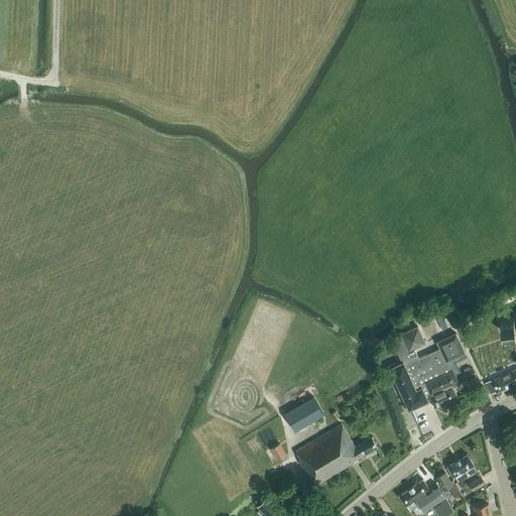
[(448,313),(445,307),(437,310),(439,317),(448,313)]
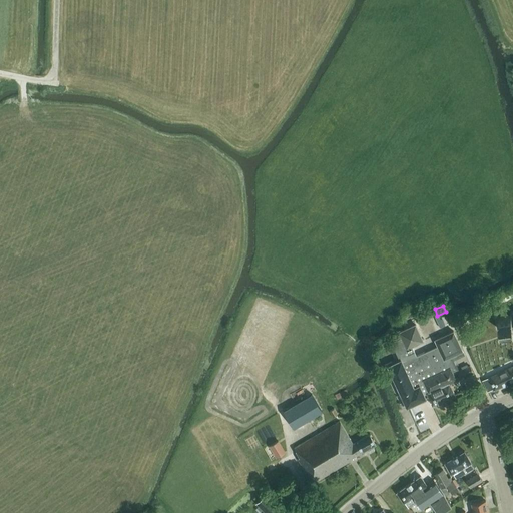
[(512,311),(511,310),(510,309),(500,310),(501,315),(497,315),(498,329),(512,327),(512,328),(512,327),(512,311)]
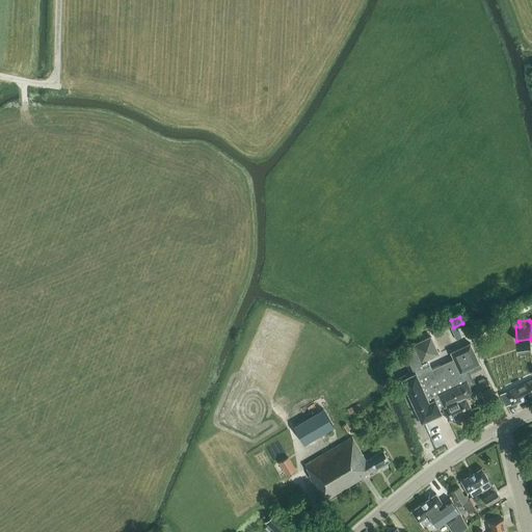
[(442,413),(440,408),(433,396),(432,395),(429,389),(433,388),(434,389),(440,387),(439,383),(448,379),(444,370),(442,365),(432,369),(427,358),(439,353),(431,336),(414,344),(417,349),(406,354),(415,373),(402,378),(422,422),(435,416),(442,414),(441,413),(442,413)]
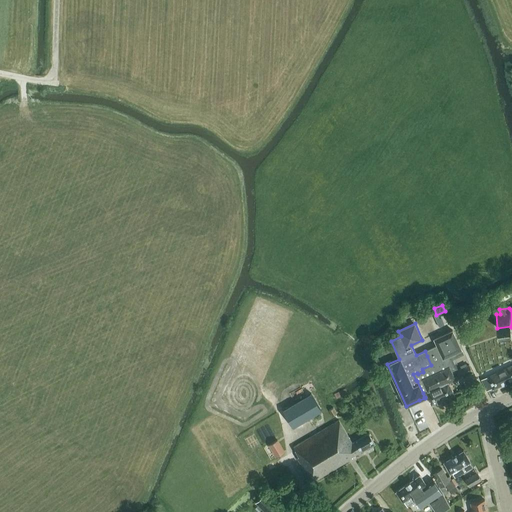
[(448,382),(455,378),(451,370),(457,368),(455,363),(454,363),(452,360),(464,355),(453,330),(434,339),(437,345),(425,351),(427,356),(431,365),(422,369),(423,372),(418,374),(417,373),(413,374),(416,380),(417,381),(423,393),(426,392),(448,381),(448,382)]
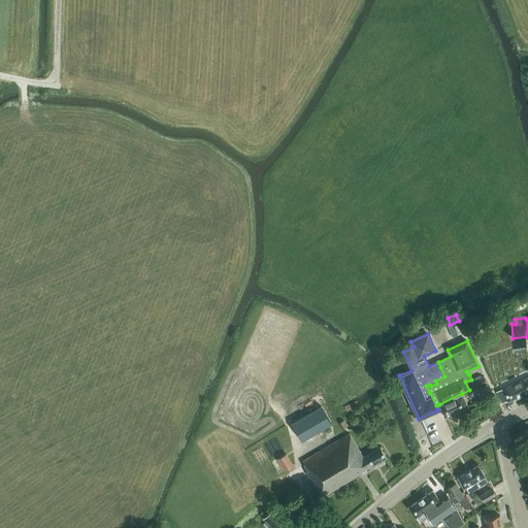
[(508,400),(527,391),(527,375),(502,389),(508,400)]
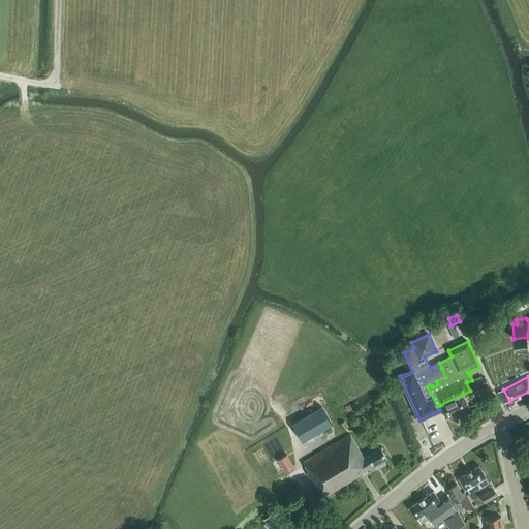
[(479,387),(488,383),(485,377),(472,382),(475,389),(479,387)]
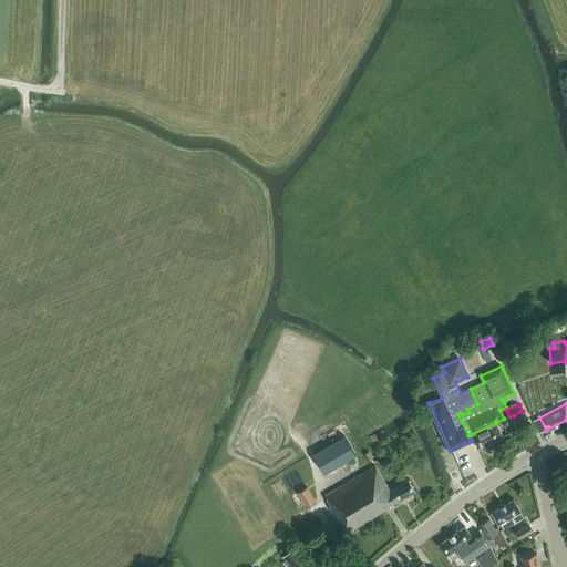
[(523,411),(514,415),(519,428),(528,423),(523,411)]
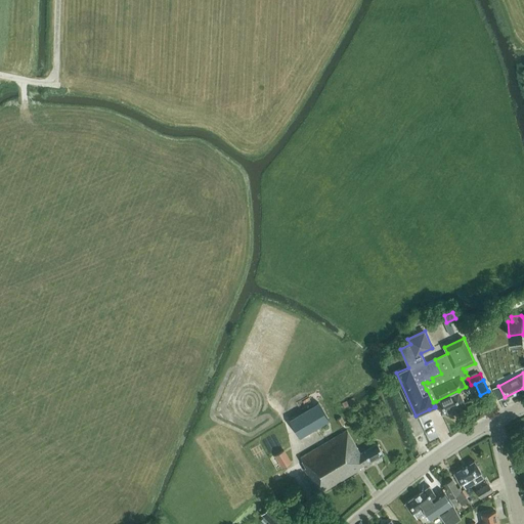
[(436,401),(442,413),(465,403),(459,391),(459,390),(436,401)]
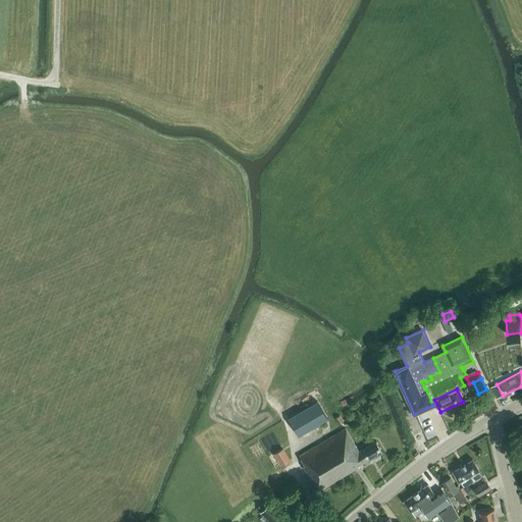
[(322,422),(327,418),(317,401),(290,417),(300,435),(303,433),(305,436),(324,425),(322,422)]
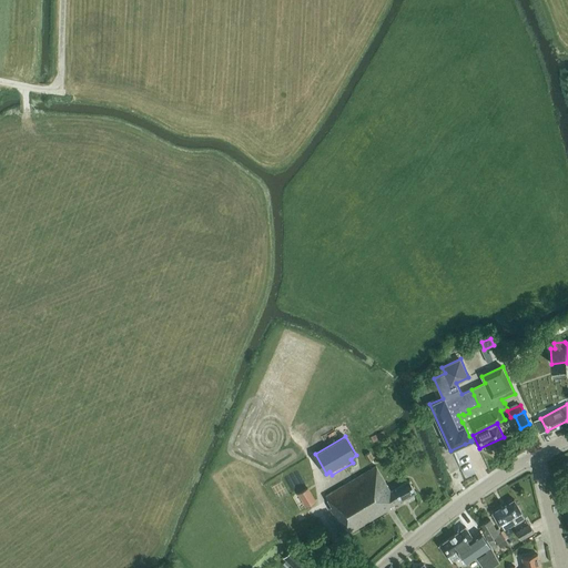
[(391,506),(416,490),(409,479),(391,490),(376,466),(325,496),(332,505),(330,507),(346,535),(391,507),(391,506)]
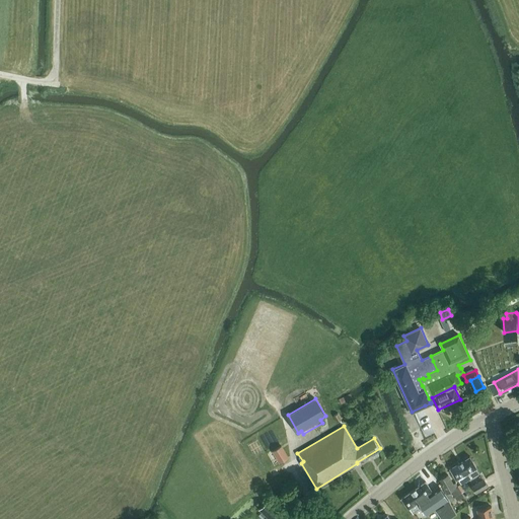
[(280,462),(288,457),(281,446),(274,450),(280,462)]
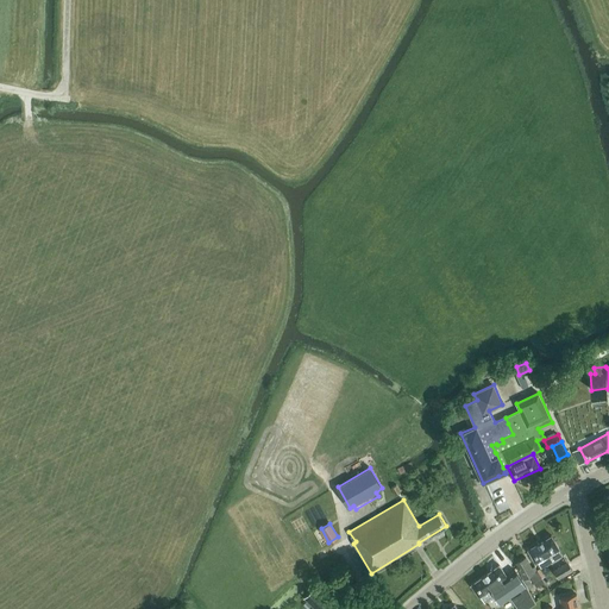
[(552,535),(540,542),(528,550),(537,563),(538,562),(541,566),(563,554),(559,548),(552,535)]
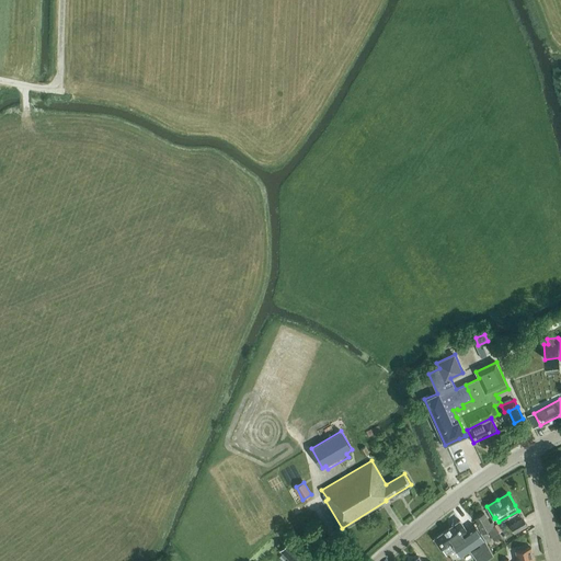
[(483,531),(482,533),(488,542),(491,540),(485,530),(488,529),(491,536),(496,533),(493,526),(492,527),(484,513),(476,518),(483,531)]
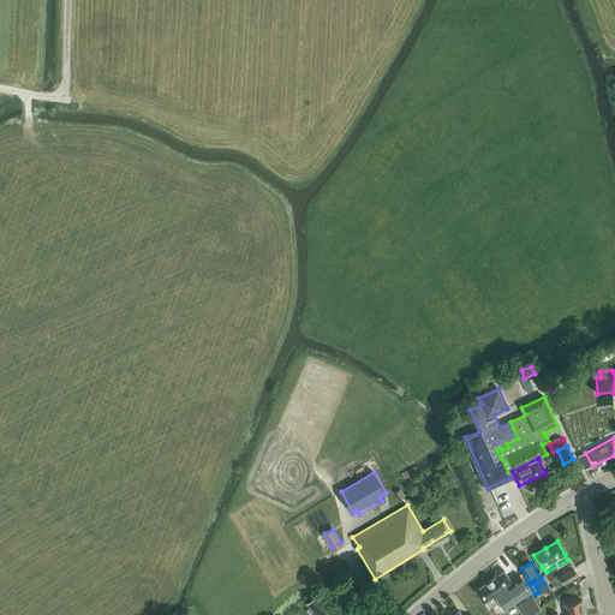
[(565,584),(578,575),(573,567),(560,575),(565,584)]
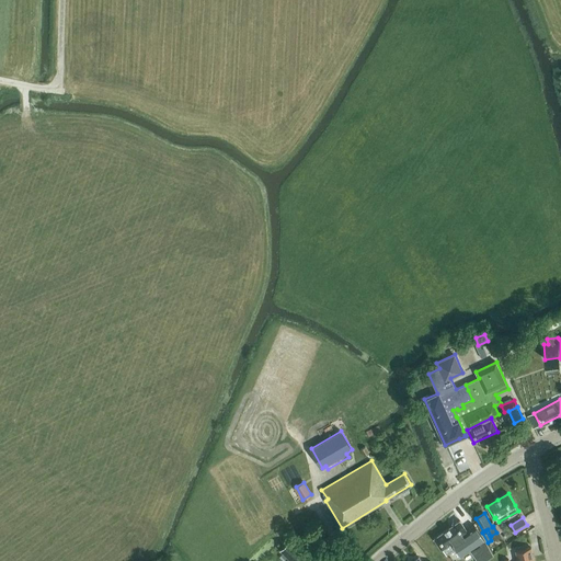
[(460,521),(434,538),(442,550),(445,547),(446,549),(449,547),(448,546),(451,542),(461,556),(470,550),(478,560),(484,560),(493,554),(484,539),(476,526),(468,531),(460,521)]
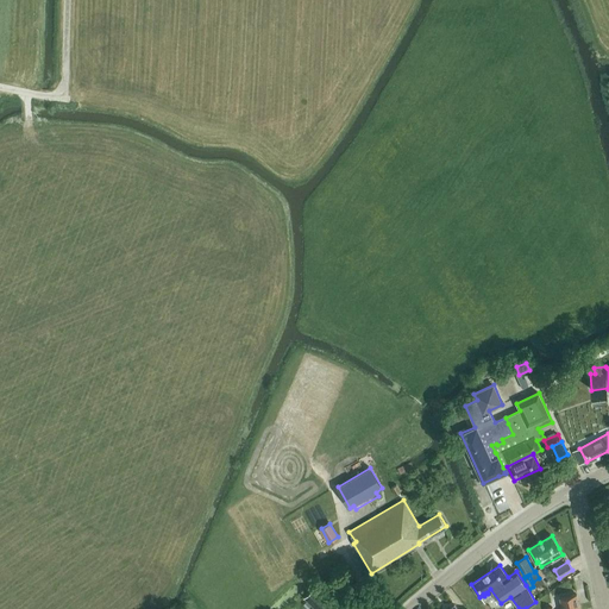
[(562,608),(573,608),(579,608),(577,594),(560,597),(562,608)]
